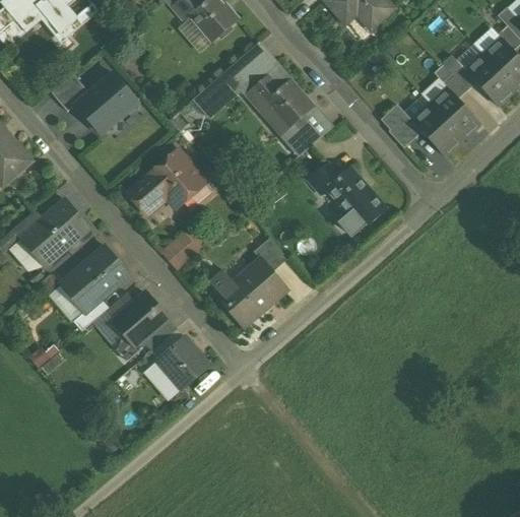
[(1,0),(0,1),(14,17),(25,30),(31,25),(24,17),(37,6),(59,33),(76,16),(67,5),(73,0),(1,0)]
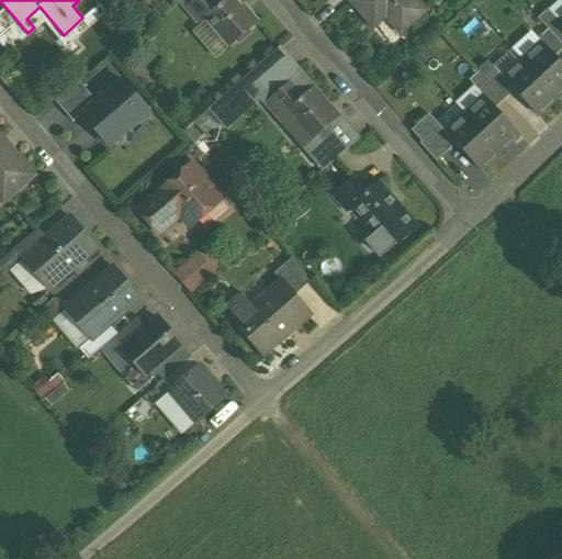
[(220,2),(217,0),(191,0),(184,6),(199,22),(205,17),(204,15),(220,2)]
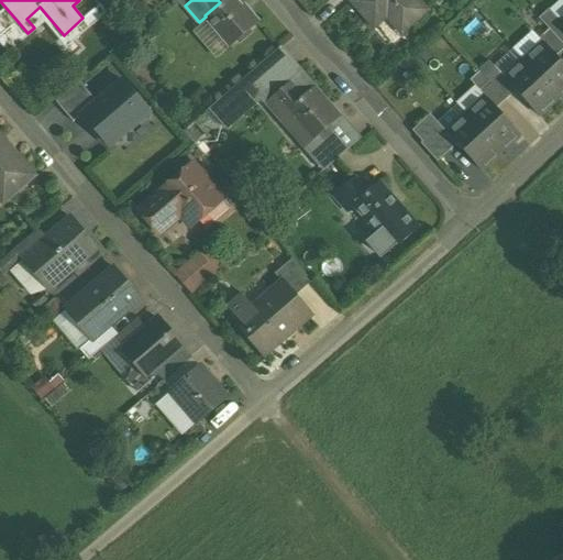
[(255,23),(235,0),(222,0),(220,2),(205,15),(206,17),(230,44),(255,23)]
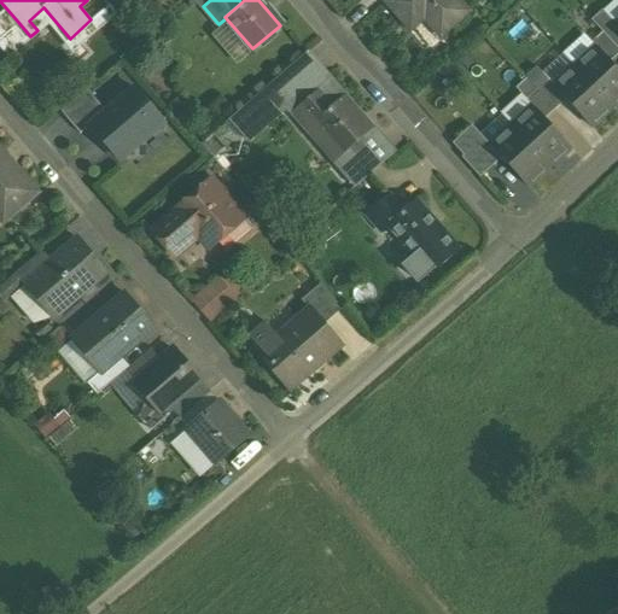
[(385,0),(409,28),(427,12),(444,30),(468,10),(460,0),(385,0)]
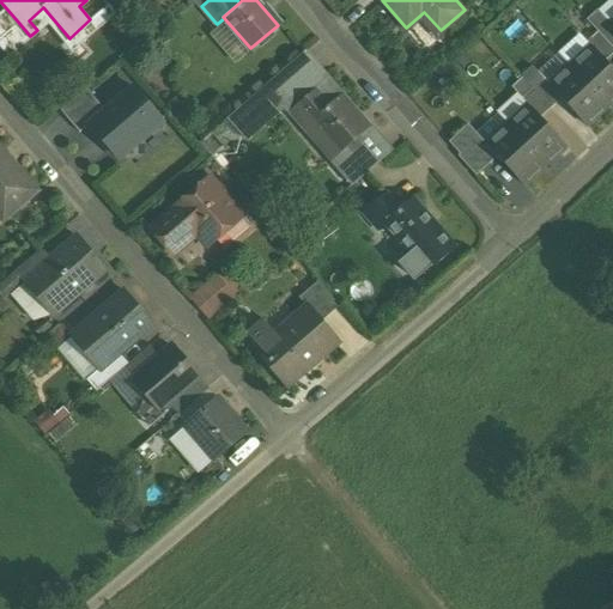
[(612,25),(611,23),(598,7),(586,17),(598,29),(612,46),(612,25)]
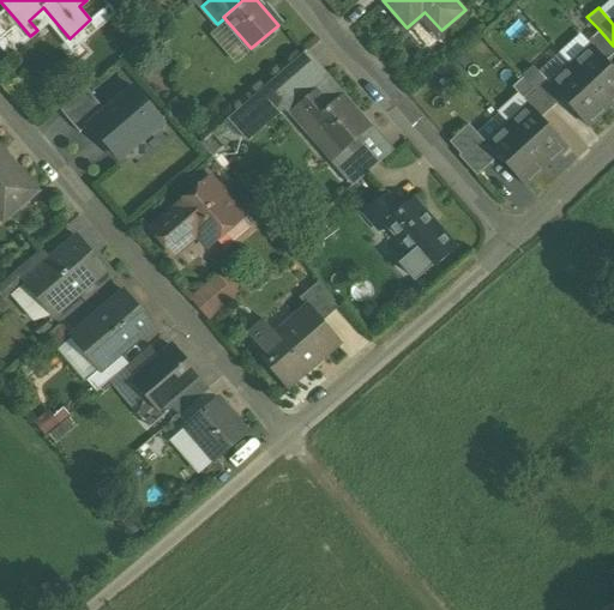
[(17,20),(0,34),(0,44),(7,54),(30,36),(17,20)]
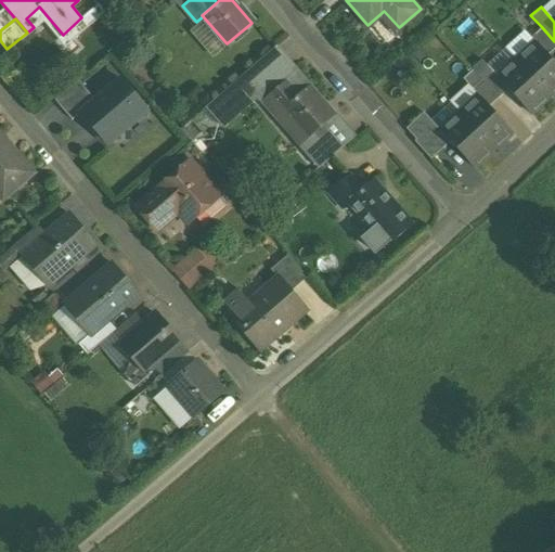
[(554,46),(554,41),(541,26),(531,35),(536,40),(547,53),(554,46)]
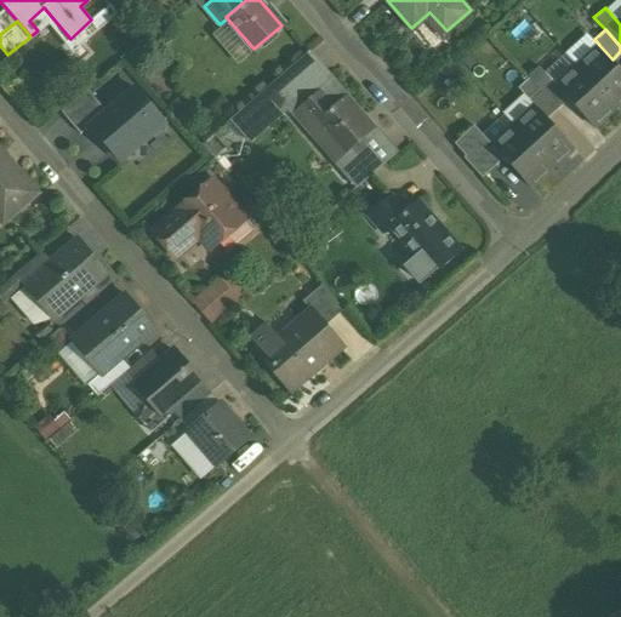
[(599,45),(577,64),(615,104),(620,98),(620,68),(613,60),(599,45)]
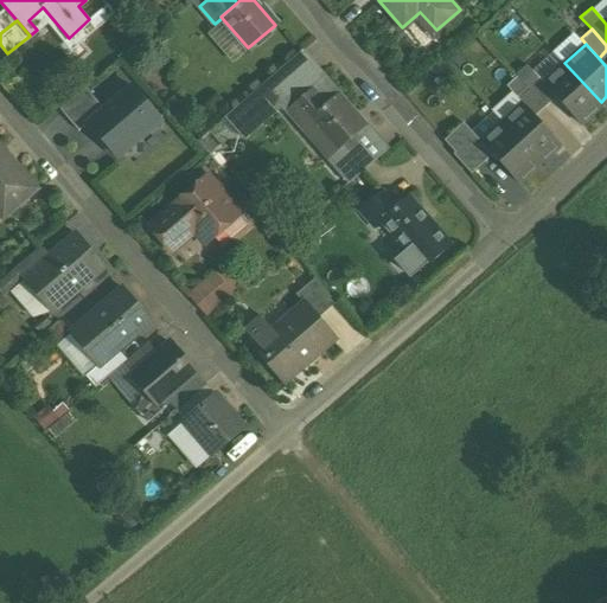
[(315,71),(299,51),(276,70),(294,89),(315,71)]
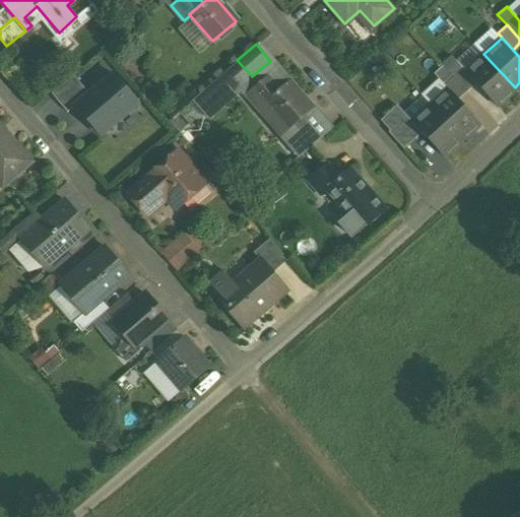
[(466,70),(475,81),(497,105),(515,87),(483,54),(466,70)]
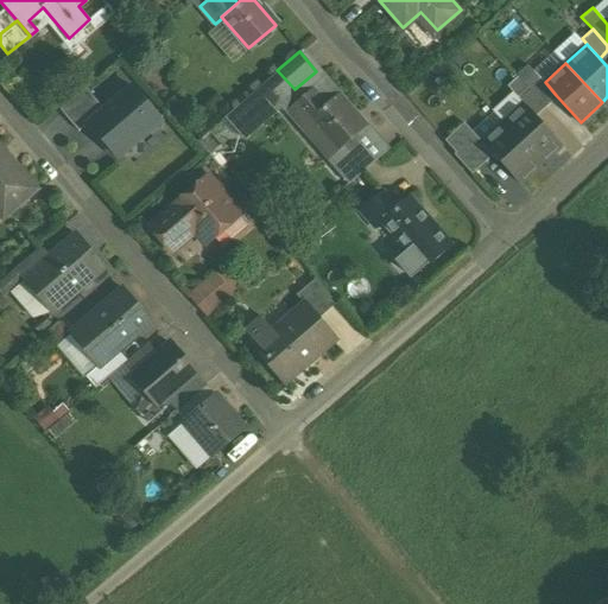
[(545,82),(529,64),(517,74),(518,75),(545,105),(556,95),(545,82)]
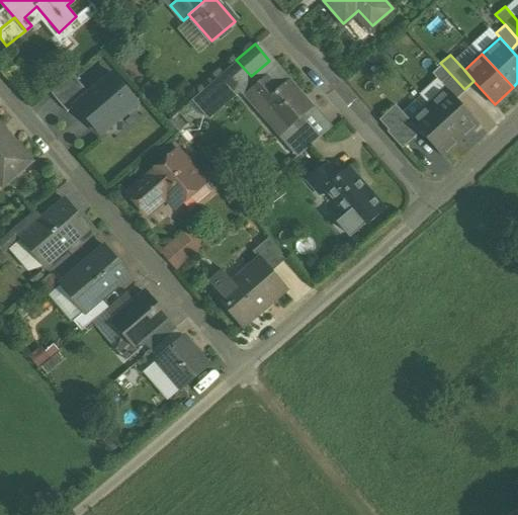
[(269,61),(251,76),(236,60),(192,98),(207,115),(240,86),(245,92),(265,75),(277,88),(286,80),(287,82),(287,81),(269,61)]
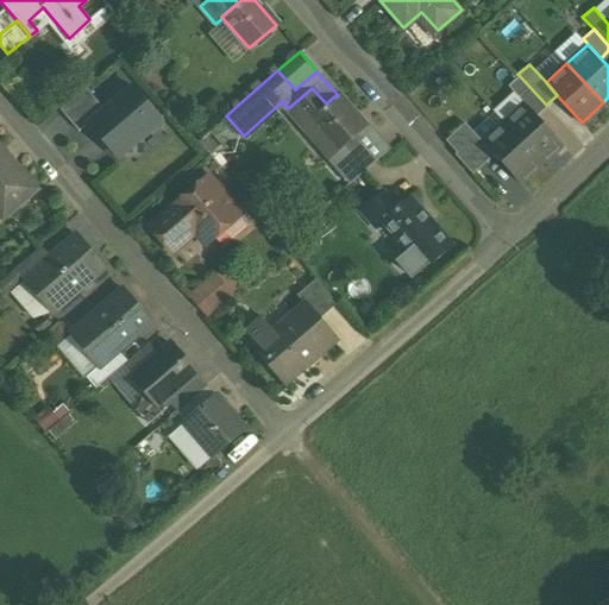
[(100,98),(83,111),(88,115),(118,151),(161,114),(126,75),(100,98)]
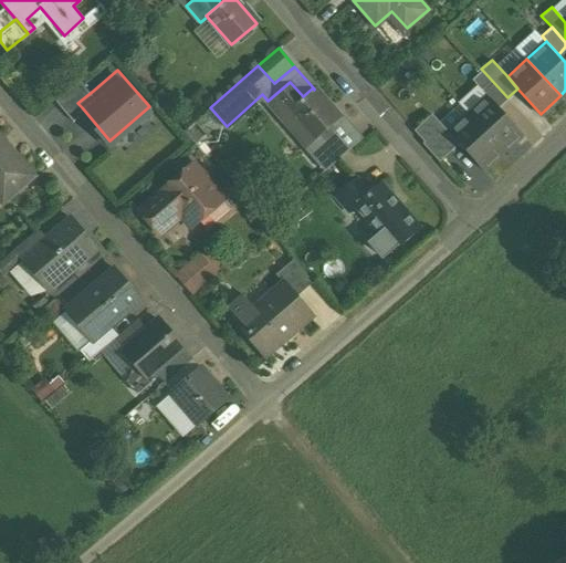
[(507,97),(482,70),(472,79),(489,96),(499,106),(507,97)]
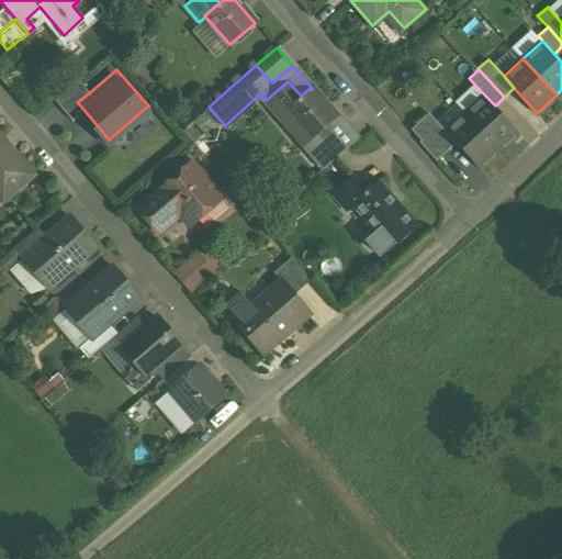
[(76,70),(51,92),(71,115),(81,107),(77,102),(92,90),(76,70)]
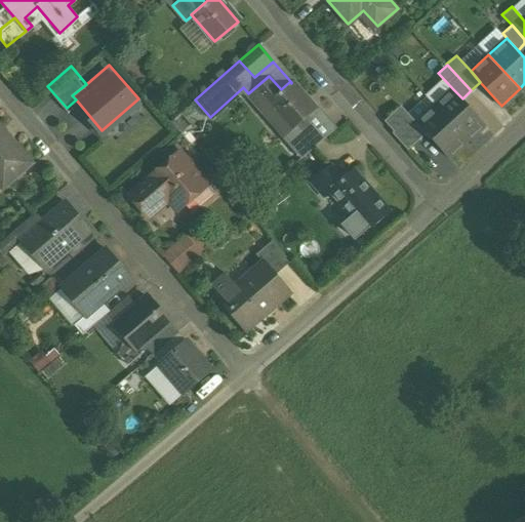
[(248,93),(261,109),(268,103),(267,102),(281,89),(269,76),(248,93)]
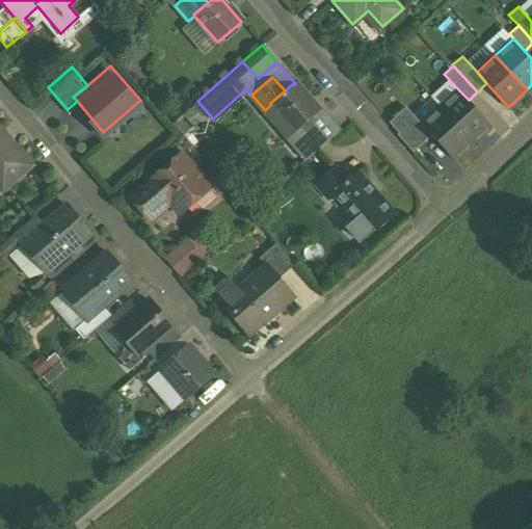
[(295,84),(294,82),(285,90),(270,103),(271,104),(294,131),(318,110),(295,84)]
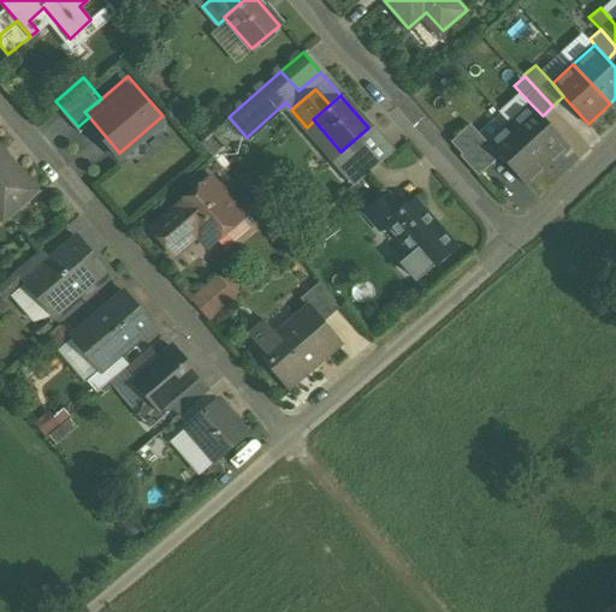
[(543,116),(532,105),(510,124),(546,164),(568,144),(543,116)]
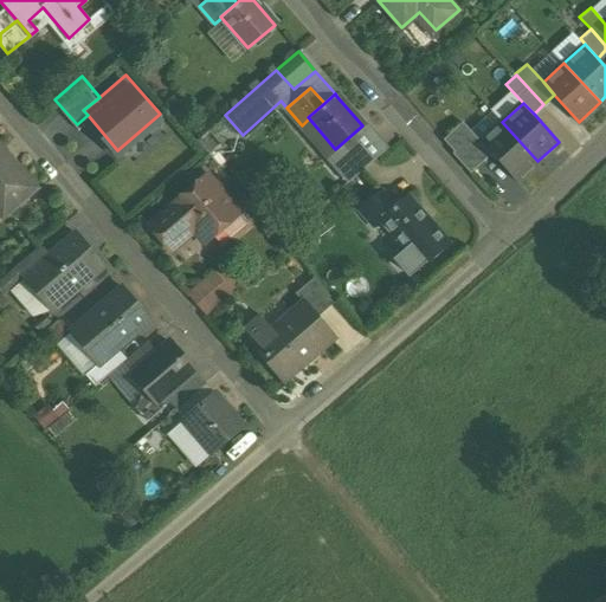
[(481,141),(463,121),(444,137),(455,150),(452,151),(470,172),(491,153),(481,141)]
